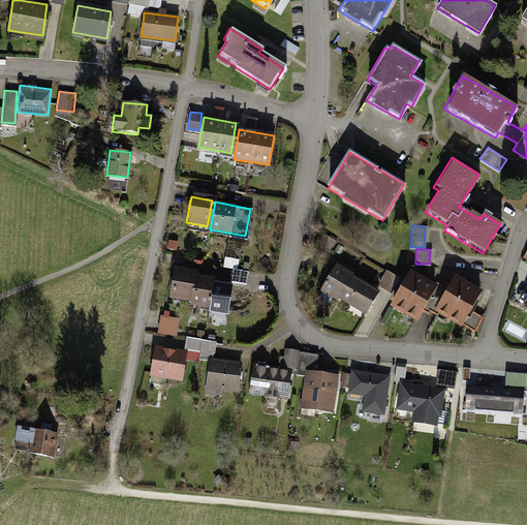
[(352,274),(336,266),(322,290),(338,299),(352,274)]
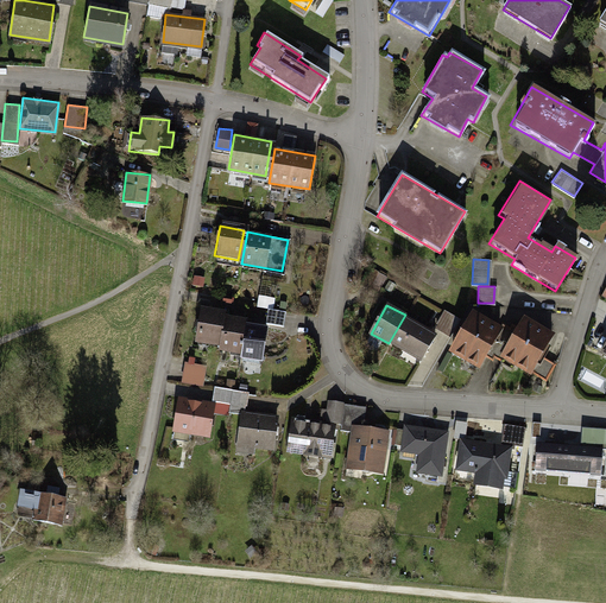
[(225,311),(200,308),(194,342),(218,346),(223,315),(225,311)]
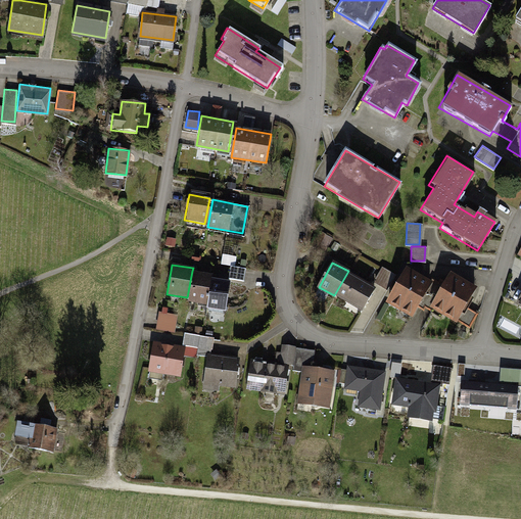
[(244,268),(230,265),(228,277),(242,279),(244,268)]
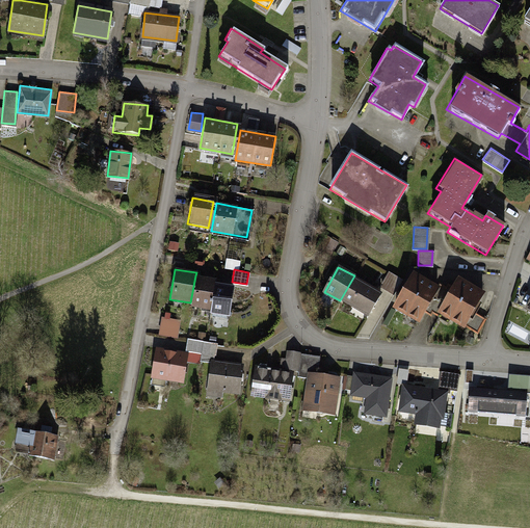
[(405,280),(388,271),(380,286),(397,295),(405,280)]
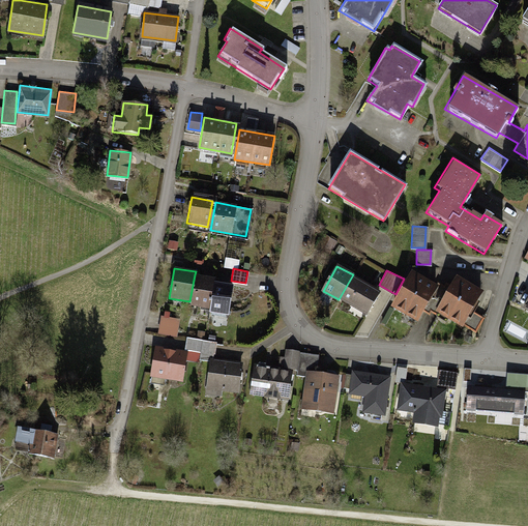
[(435,285),(411,271),(391,307),(415,319),(435,285)]
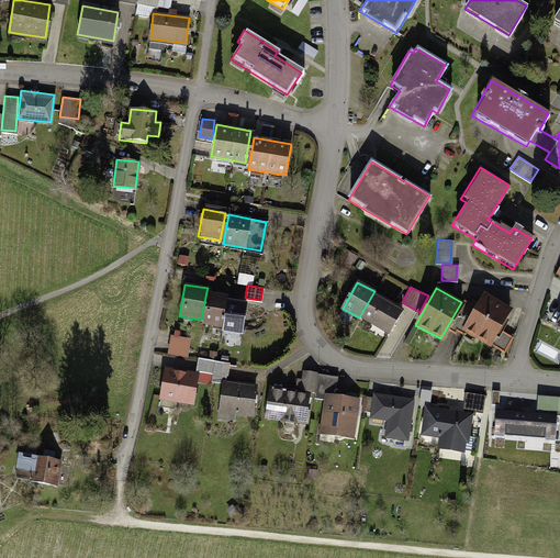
[(226,296),(206,291),(201,320),(201,323),(221,326),(226,299),(226,296)]
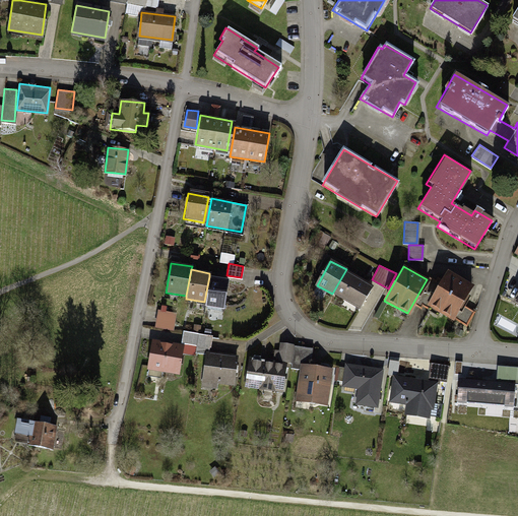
[(371,285),(346,272),(334,294),(360,307),(371,285)]
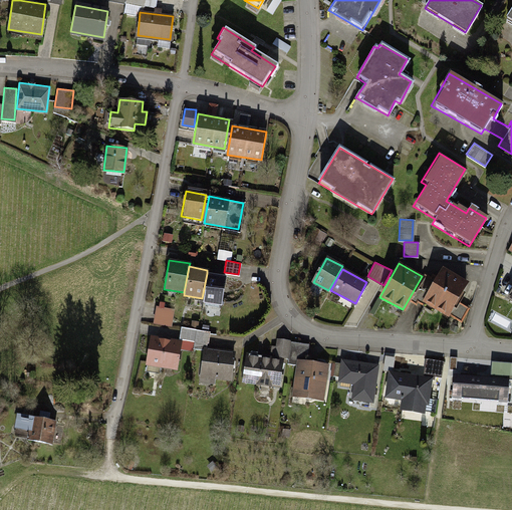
[(465,282),(440,270),(424,302),(461,321),(468,307),(456,300),(465,282)]
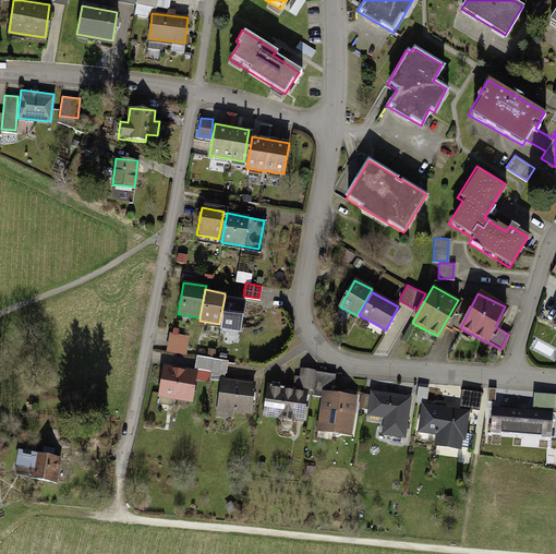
[(244,300),(225,297),(219,324),(219,327),(239,330),(244,300)]
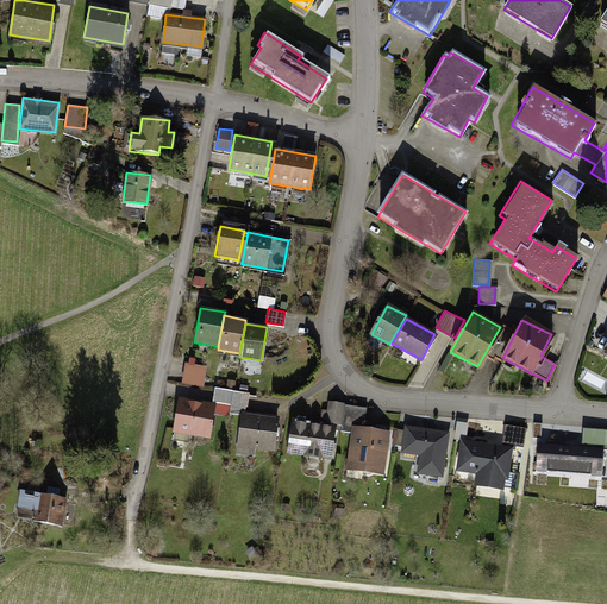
[(205,364),(186,362),(183,379),(202,383),(205,364)]
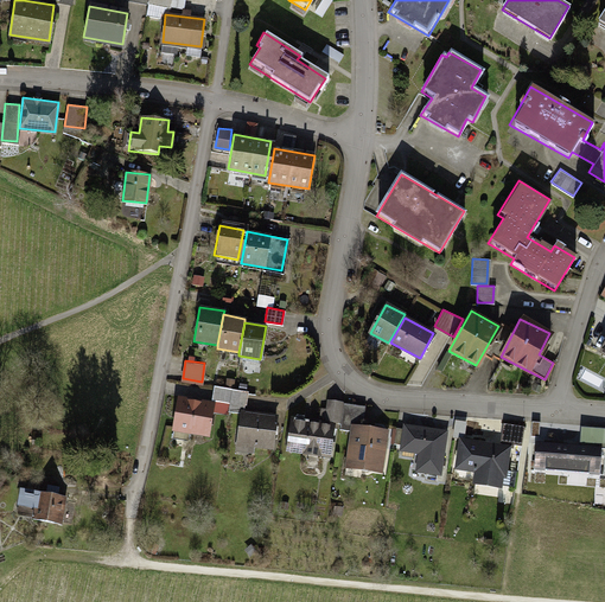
[(231,386),(212,384),(211,399),(229,402),(231,386)]
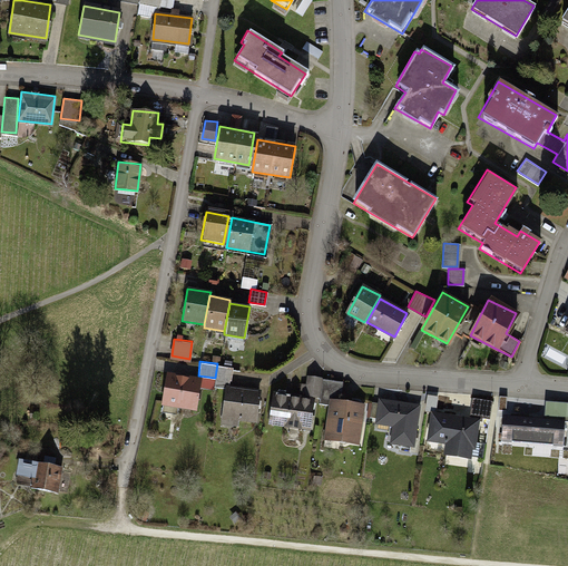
[(228,366),(217,363),(215,378),(213,387),(225,388),(228,366)]
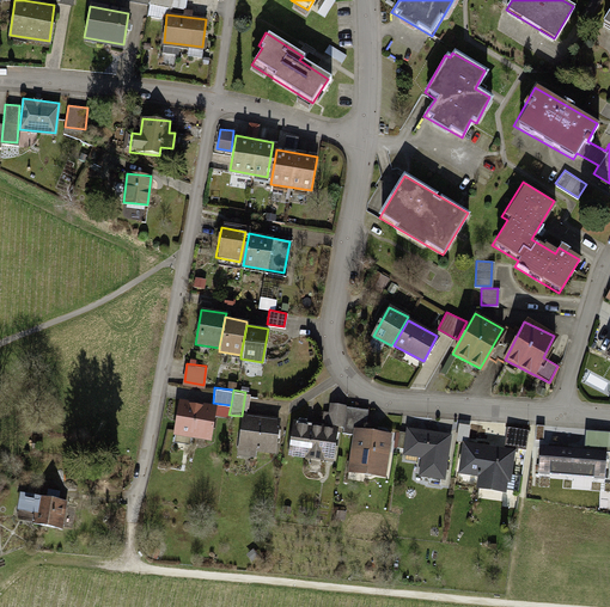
[(213,403),(176,398),(170,433),(207,437),(213,403)]
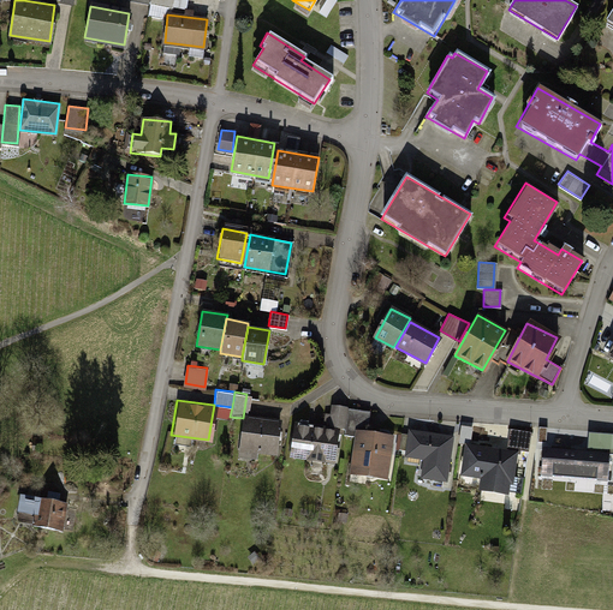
[(346,406),(331,404),(327,426),(338,428),(344,428),(346,406)]
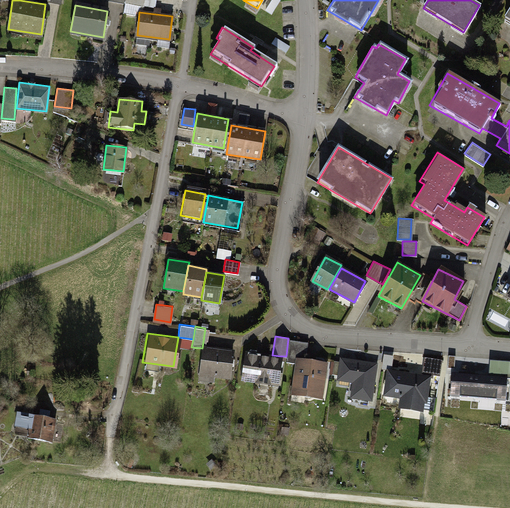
[(306,340),(288,338),(286,356),(295,358),(303,359),(306,340)]
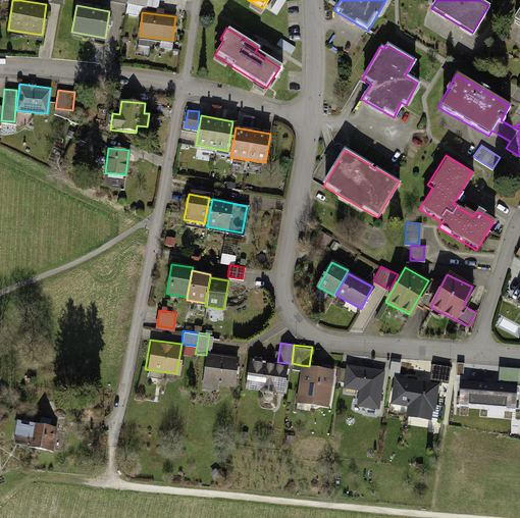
[(240,355),(208,351),(203,381),(236,386),(240,355)]
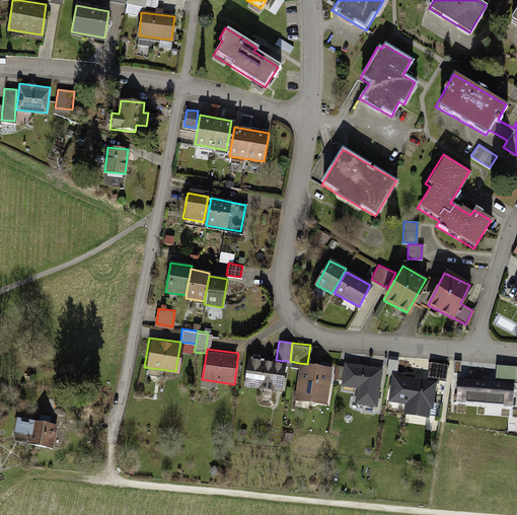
[(276,360),(247,356),(243,384),(281,389),(285,361),(276,360)]
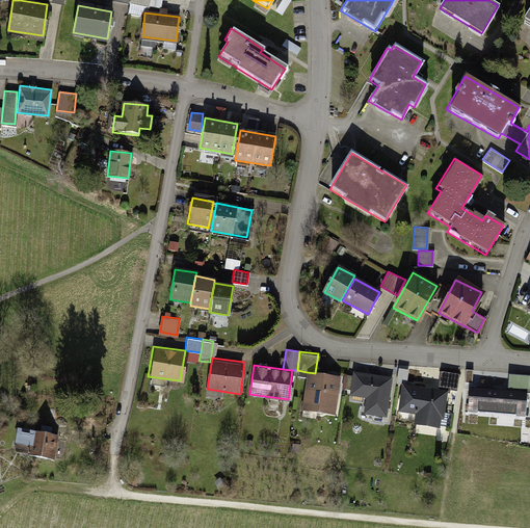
[(392,374),(352,370),(349,396),(364,398),(362,413),(387,416),(392,374)]
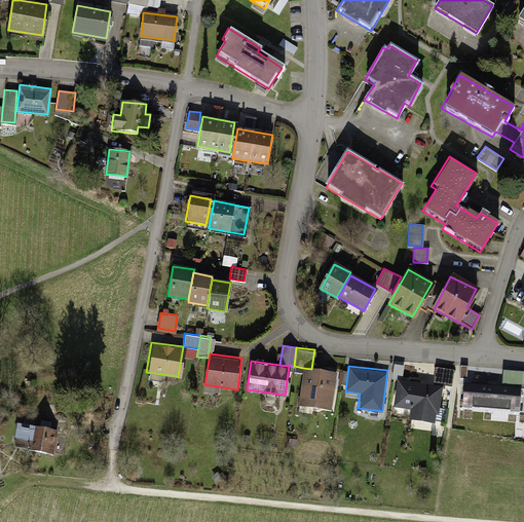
[(452,369),(435,366),(432,384),(444,385),(450,386),(452,369)]
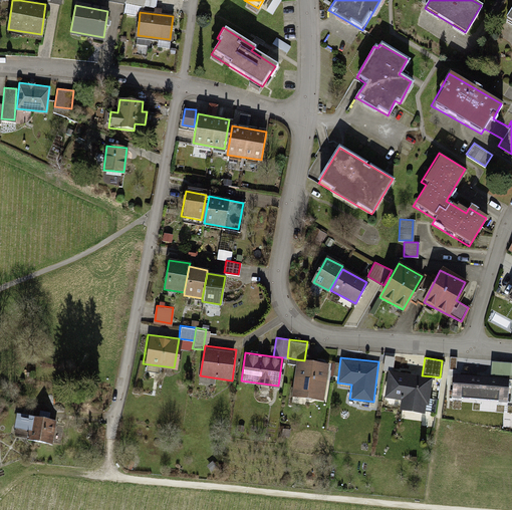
[(304,360),(296,359),(291,395),(322,399),(327,363),(304,360)]
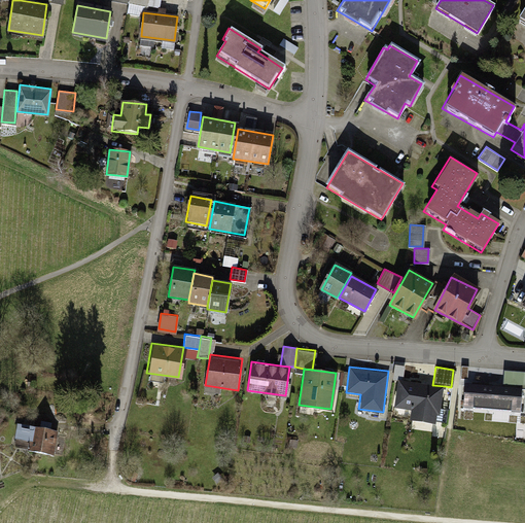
[(432,385),(398,380),(395,408),(411,410),(409,420),(435,423),(438,413),(442,413),(445,386),(432,385)]
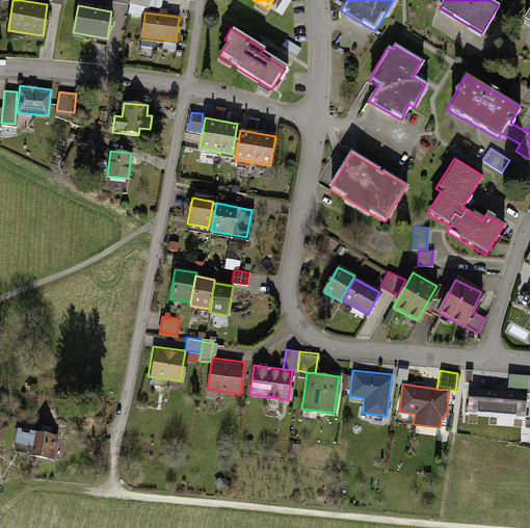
[(527,388),(470,385),(468,407),(525,412),(527,388)]
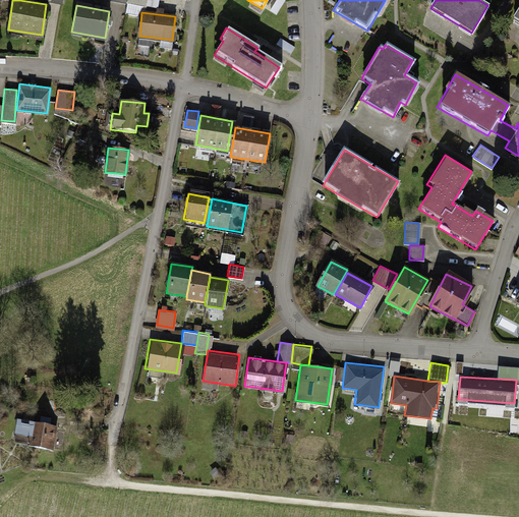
[(56,424),(16,417),(12,444),(52,451),(56,424)]
